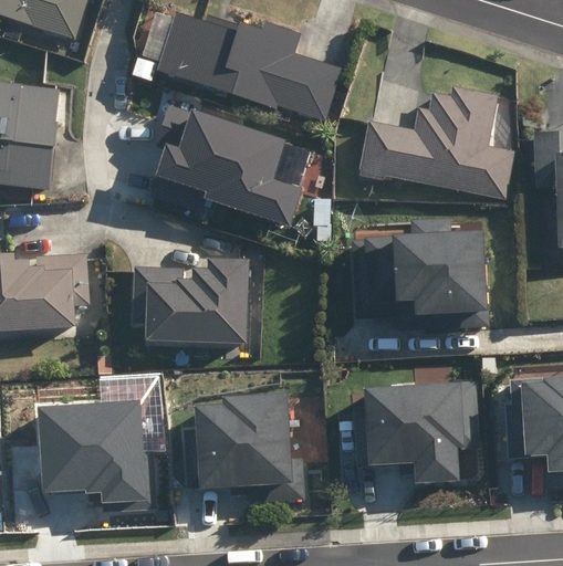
[(0,14),(75,40),(87,0),(0,0),(0,14)]
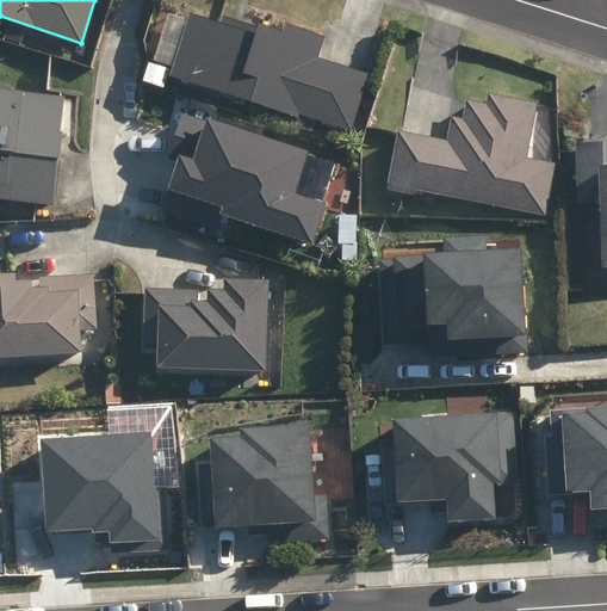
[(192,12),(172,76),(299,118),(301,113),(351,130),(369,75),(317,60),(324,38),(290,26),(287,34),(264,25),(262,30),(223,18),(222,23),(192,12)]
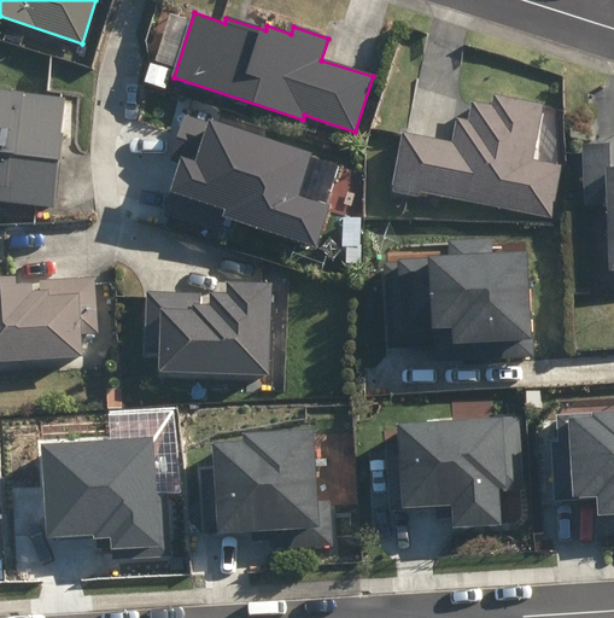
[(65,98),(0,88),(0,199),(54,205),(59,159),(62,159),(65,134),(60,134),(65,98)]
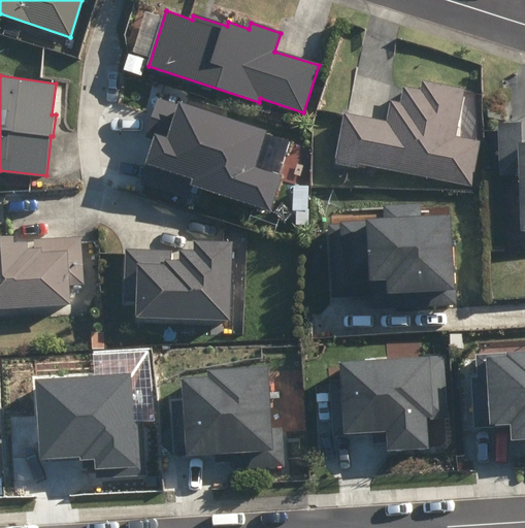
[(347,113),(336,161),(358,166),(358,164),(470,187),(479,143),(454,138),(464,90),(423,80),(421,90),(403,87),(400,102),(393,101),(388,122),(347,113)]
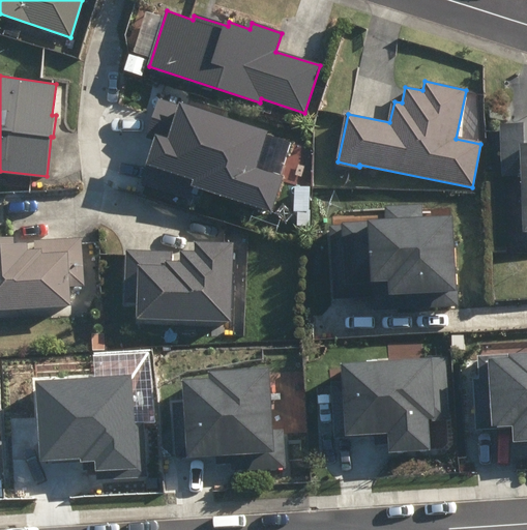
[(269,130),(183,102),(182,106),(162,99),(148,138),(156,140),(142,183),(189,199),(194,185),(270,211),(282,176),(257,168),(269,130)]
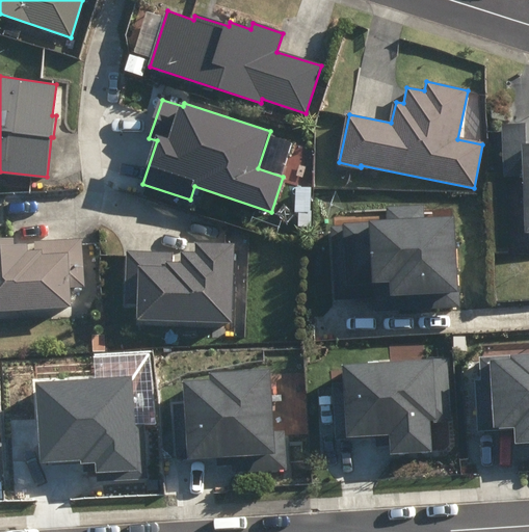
[(527,175),(528,232),(528,125),(506,126),(507,175),(527,175)]
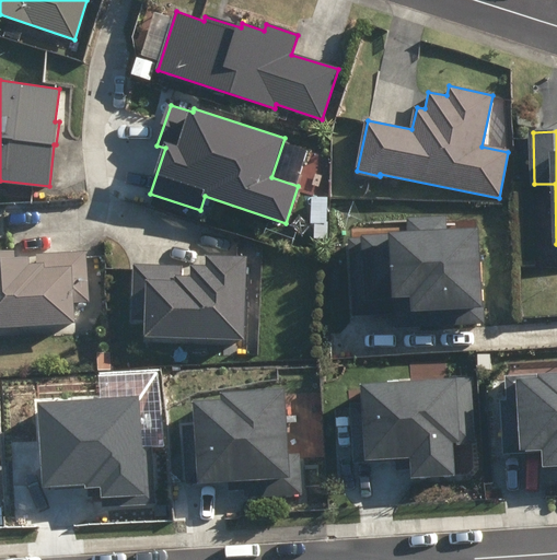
[(489,328),(488,234),(345,235),(349,323),(397,322),(397,331),(489,328)]
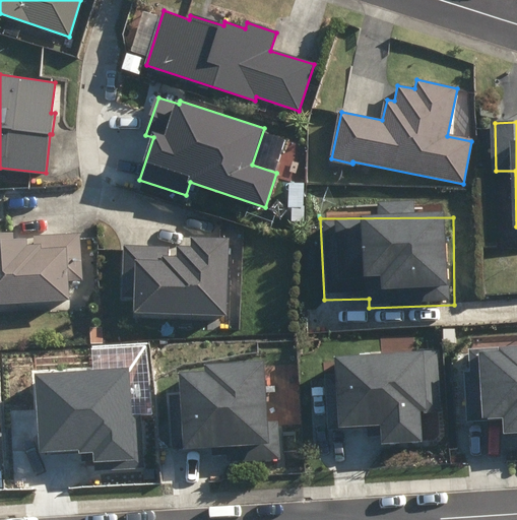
[(0,305),(73,301),(72,280),(81,280),(79,234),(35,236),(36,245),(29,245),(29,239),(17,239),(17,234),(0,234),(0,305)]
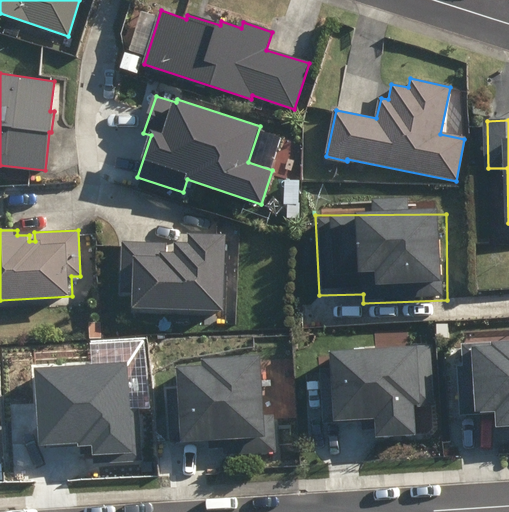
[(136,292),(136,308),(227,311),(229,235),(193,234),(192,243),(178,243),(178,253),(166,253),(166,244),(124,243),(122,292),(136,292)]
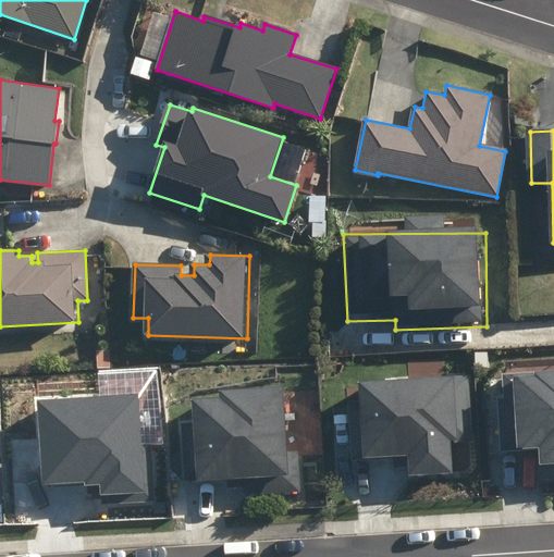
[(553,372),(500,375),(501,398),(497,398),(500,450),(537,448),(538,471),(553,469),(553,372)]
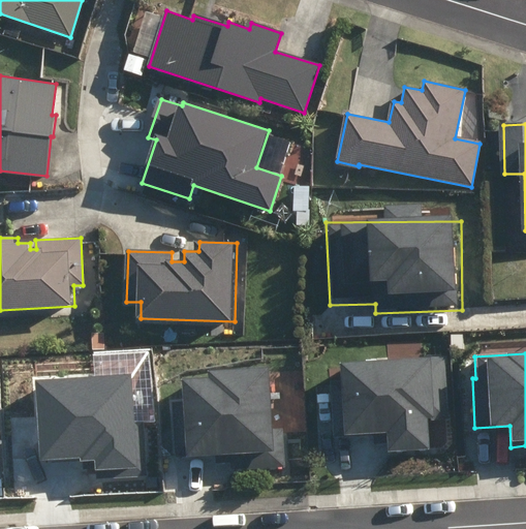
[(383,452),(426,448),(424,419),(439,418),(436,358),(337,363),(341,438),(383,435),(383,452)]
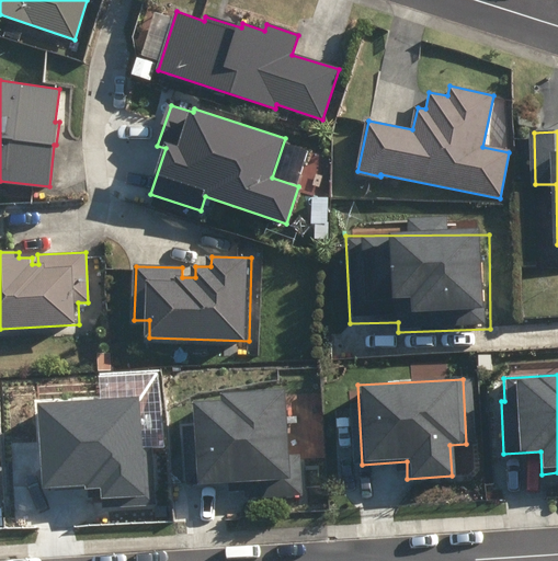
[(224,402),(195,403),(196,485),(250,485),(250,500),(299,500),(298,392),(224,392),(224,402)]
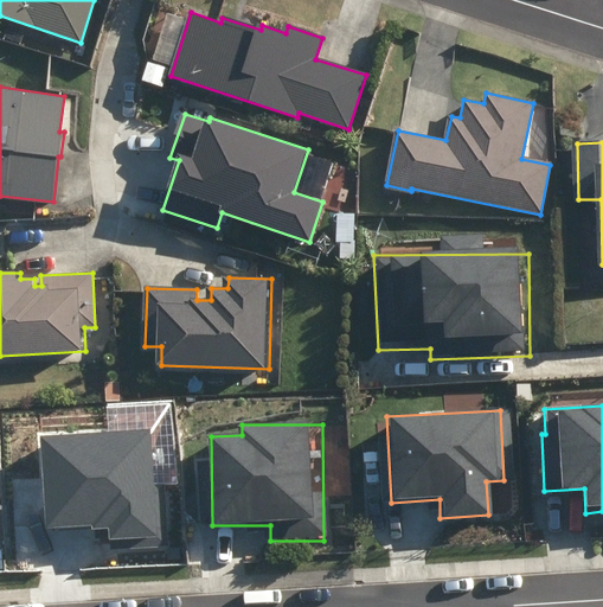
[(148,429),(37,436),(42,529),(108,524),(109,548),(155,545),(148,429)]
